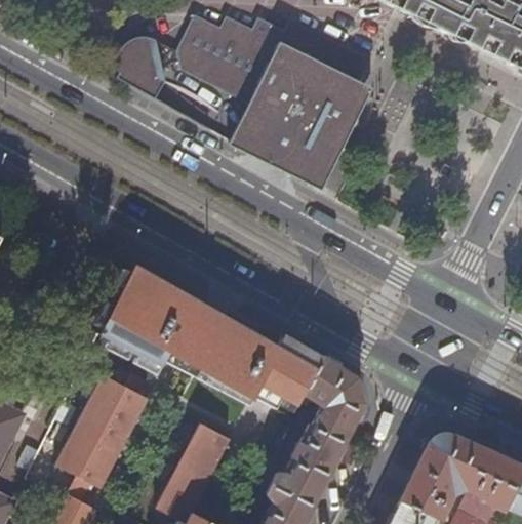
[(377,0),(393,8),(397,10),(426,25),(489,55),(493,57),(509,66),(514,57),(517,49),(521,41),(521,0),(377,0)]
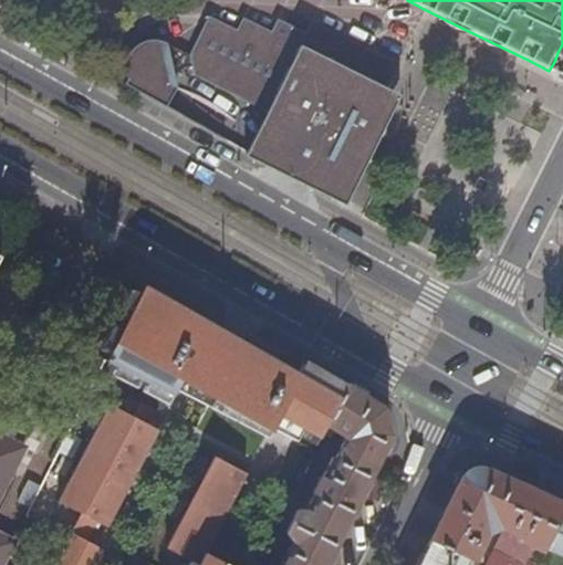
[(266,111),(246,148),(242,154),(271,167),(314,188),(321,190),(331,197),(372,118),(387,89),(400,64),(315,20),(310,31),(281,18),(273,30),(246,16),(239,30),(210,16),(204,30),(189,54),(194,73),(266,111)]
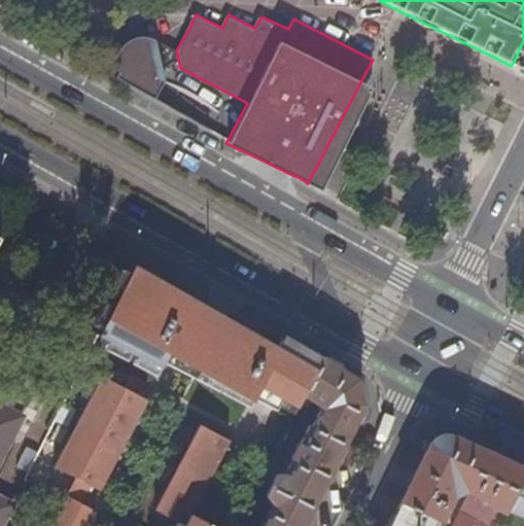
[(119,73),(117,76),(156,98),(167,80),(156,41),(153,39),(149,37),(142,36),(138,37),(133,38),(128,42),(125,44),(119,55),(118,65),(119,73)]
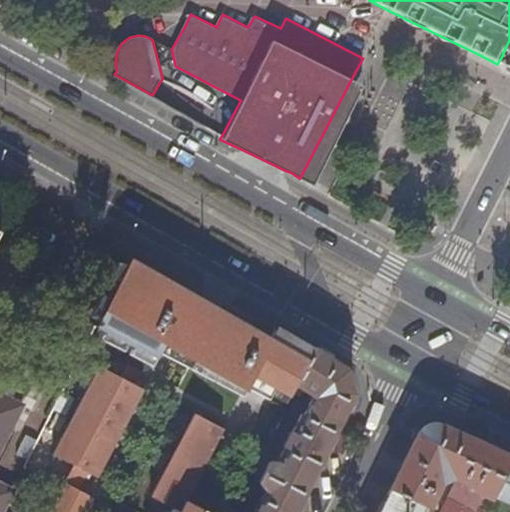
[(509,40),(505,48),(502,56),(497,64),(509,70),(509,40)]
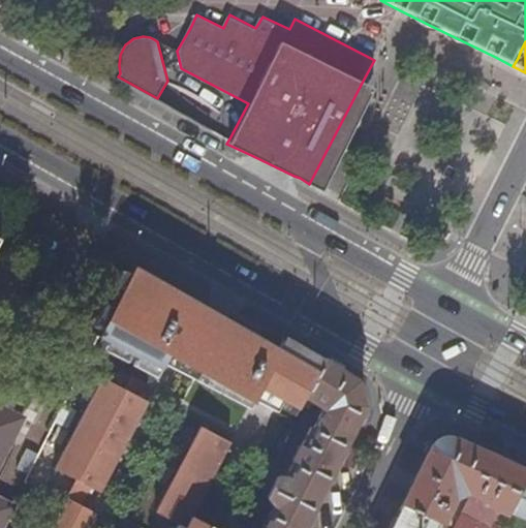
[(0,238),(10,219),(0,214),(0,238)]
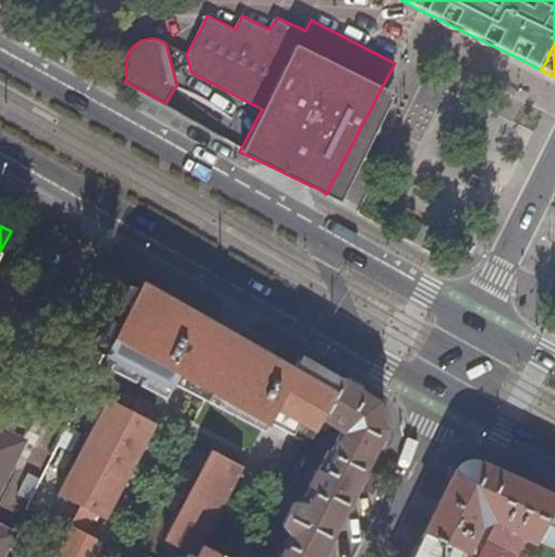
[(143,279),(105,355),(170,389),(178,373),(208,317),(143,279)]
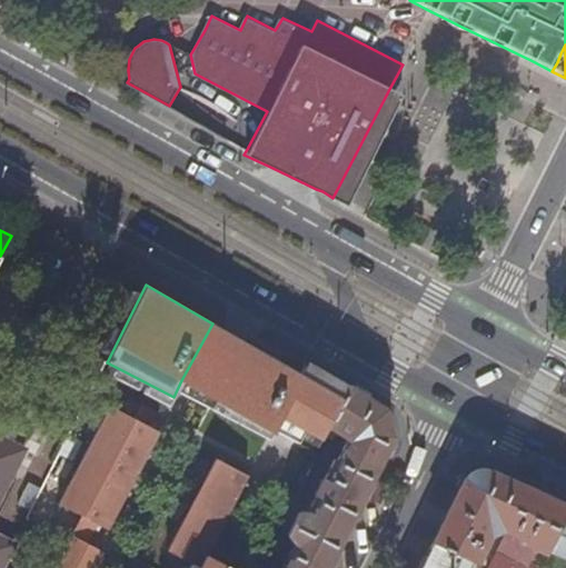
[(212,324),(181,380),(216,399),(246,342),(212,324)]
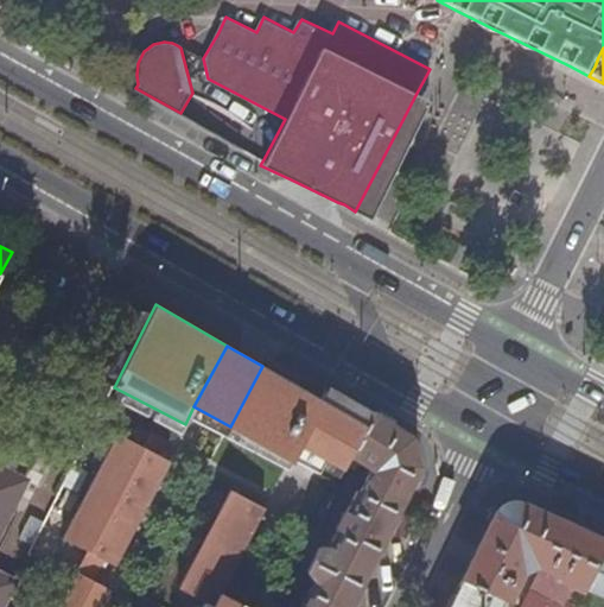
[(262,366),(230,427),(293,459),(300,446),(343,468),(350,454),(372,412),(330,389),(323,400),(262,366)]
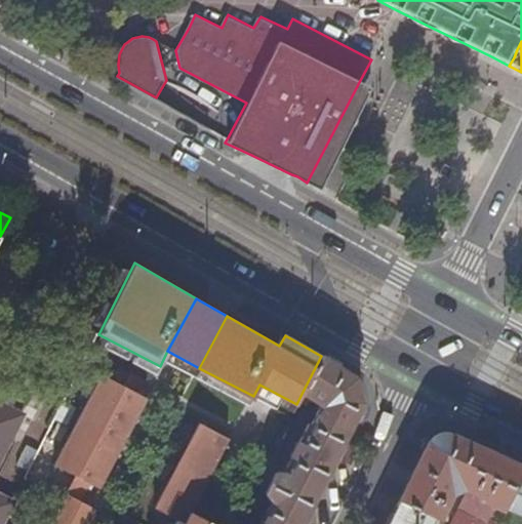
[(303,523),(363,401),(355,376),(321,356),(303,392),(322,405),(312,425),(310,424),(300,442),(298,442),(292,454),(293,456),(285,473),(277,473),(267,492),(274,500),(262,523),(303,523)]
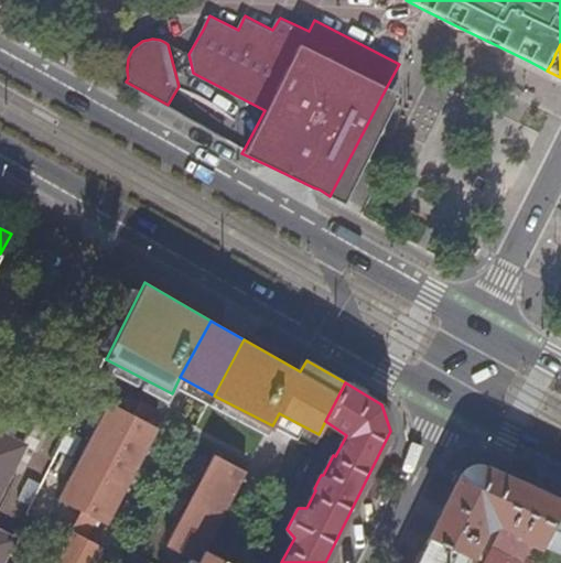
[(132,414),(125,429),(100,417),(58,498),(84,511),(71,537),(56,562),(96,562),(106,547),(88,538),(98,519),(108,523),(150,444),(140,439),(148,424),(132,414)]
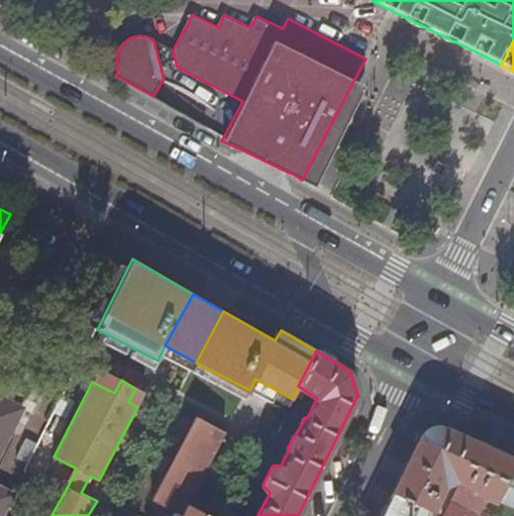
[(0,385),(0,395),(16,403),(20,396),(0,385)]
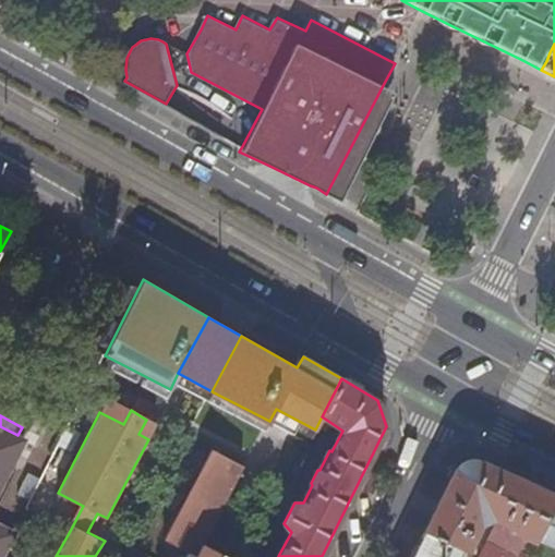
[(17,435),(0,426),(0,556),(3,556),(15,533),(0,525),(0,493),(27,440),(17,435)]
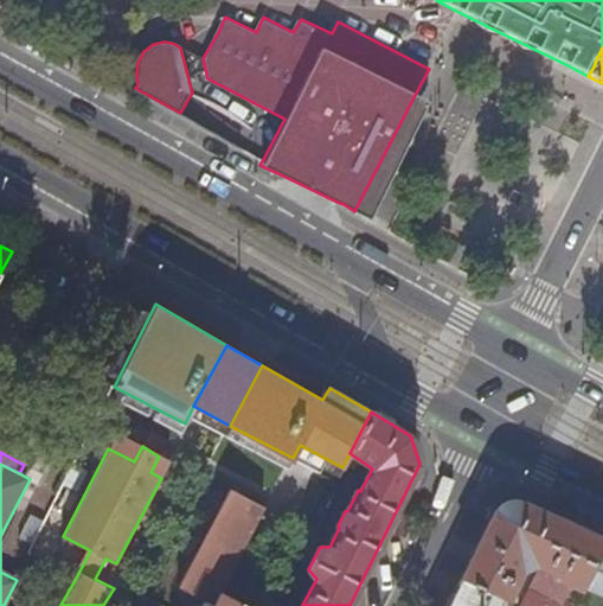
[(345,478),(338,474),(305,538),(310,542),(320,524),(324,527),(338,498),(335,496),(345,478)]
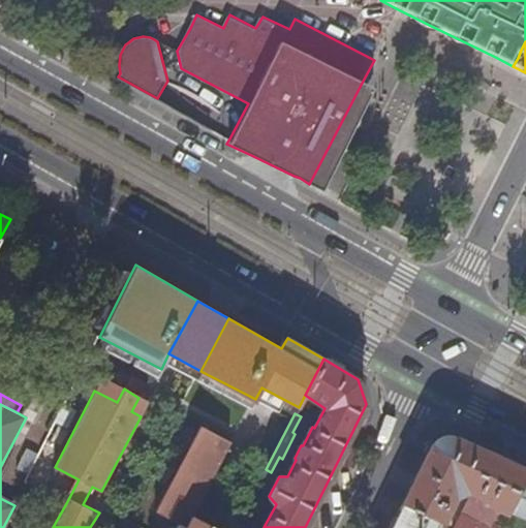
[(230,442),(200,427),(157,511),(186,527),(185,527),(216,527),(192,517),(230,442)]
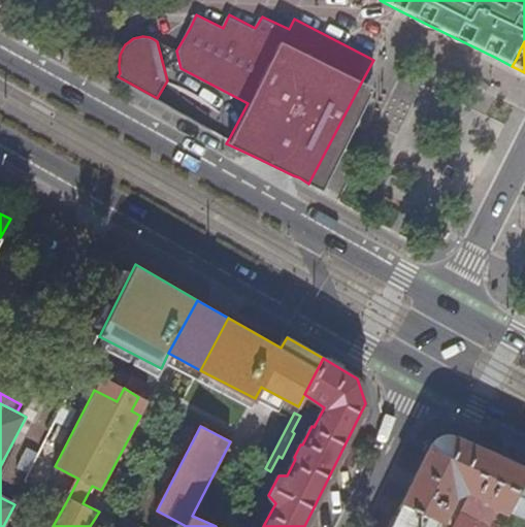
[(441,521),(443,522),(456,495),(464,490),(467,490),(463,497),(469,500),(472,493),(487,500),(488,504),(506,513),(507,513),(524,476),(524,468),(457,436),(431,445),(402,501),(441,521)]
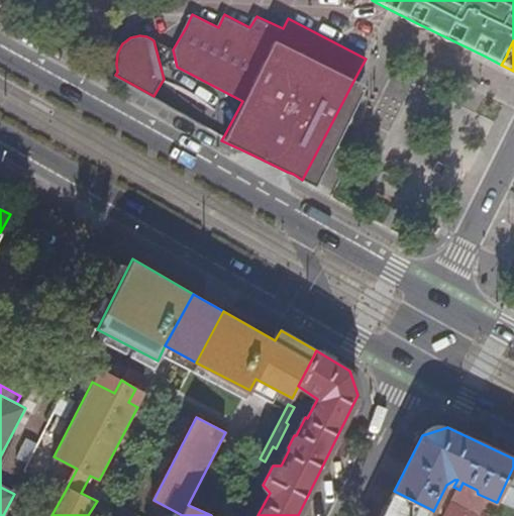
[(513,467),(497,502),(499,503),(500,501),(513,507),(513,467)]
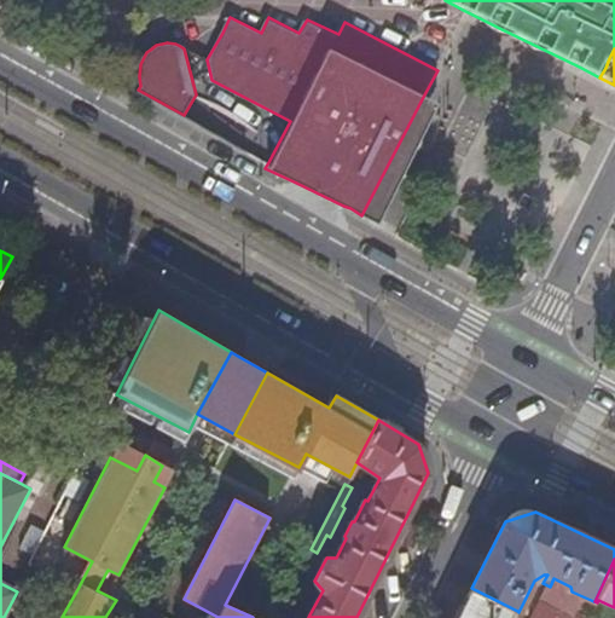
[(300,571),(282,605),(288,607),(291,600),(295,601),(305,584),(301,582),(306,573),(300,571)]
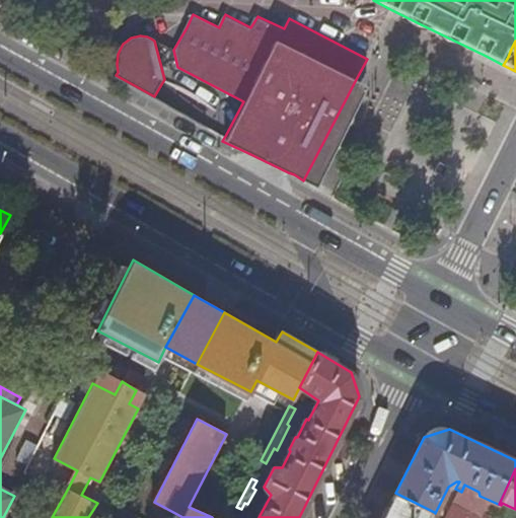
[(383,517),(431,517),(434,512),(395,493),(383,517)]
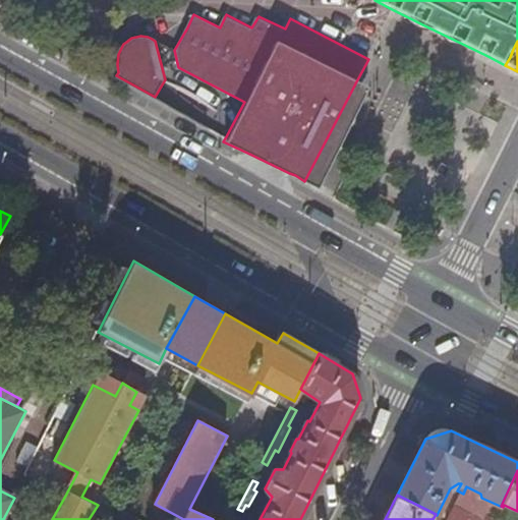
[(460,519),(463,519),(493,519),(494,518),(467,505),(460,519)]
